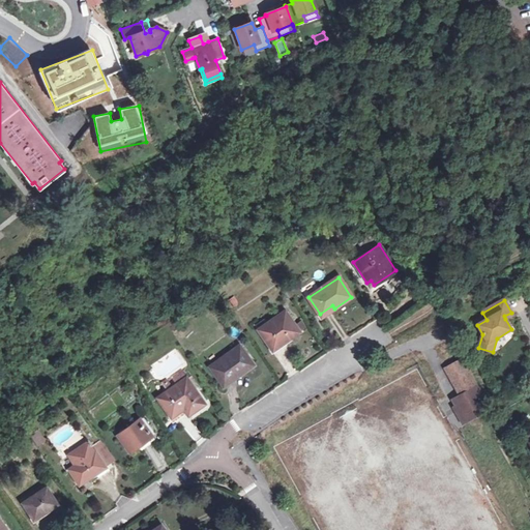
[(322,317),(334,308),(332,305),(320,314),(322,317)]
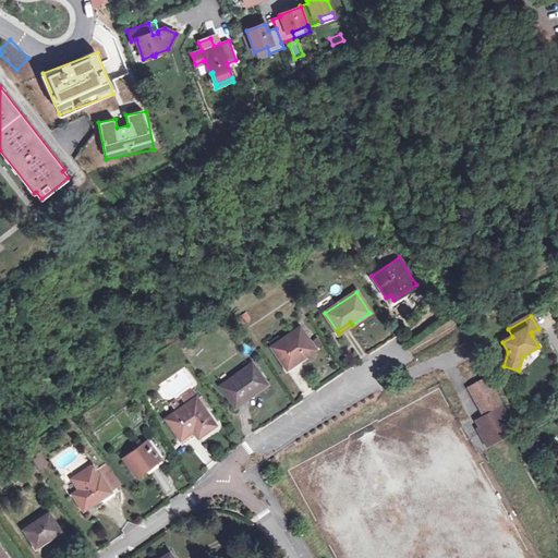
[(271,348),(284,366),(302,355),(303,356),(314,349),(300,329),(271,348)]
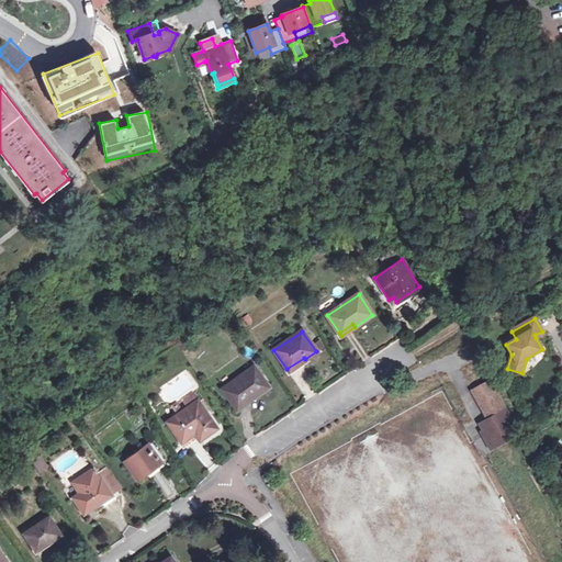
[(223,390),(235,407),(251,395),(253,398),(268,386),(254,367),(223,390)]
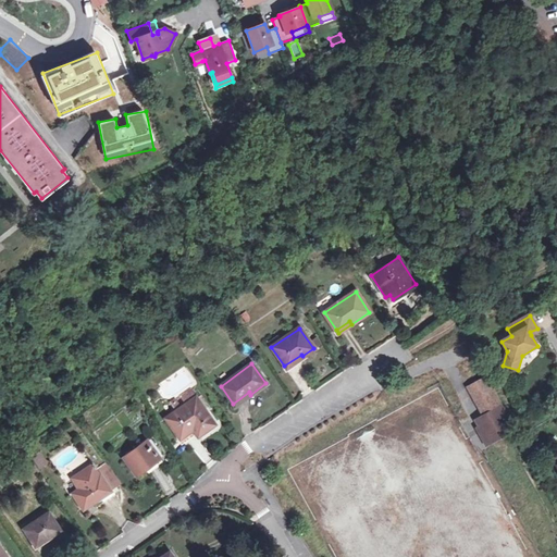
[(483,386),(480,381),(469,387),(484,416),(475,421),(479,426),(489,444),(500,437),(503,419),(502,417),(503,416),(503,412),(487,384),(483,386)]
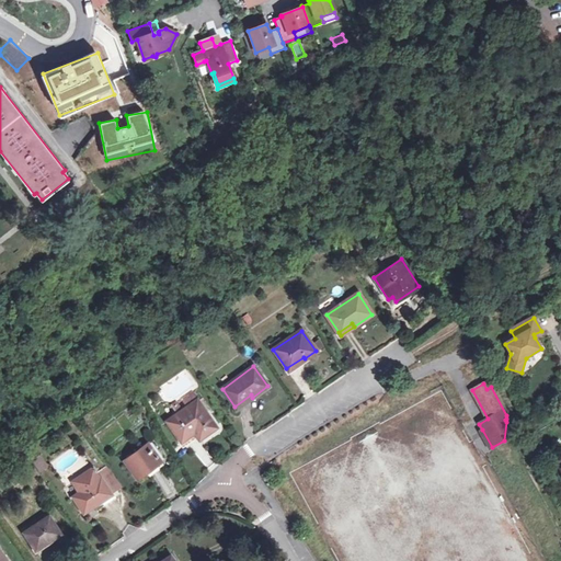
[(201,427),(205,434),(215,426),(191,392),(181,399),(187,408),(168,422),(181,441),(194,432),(201,427)]
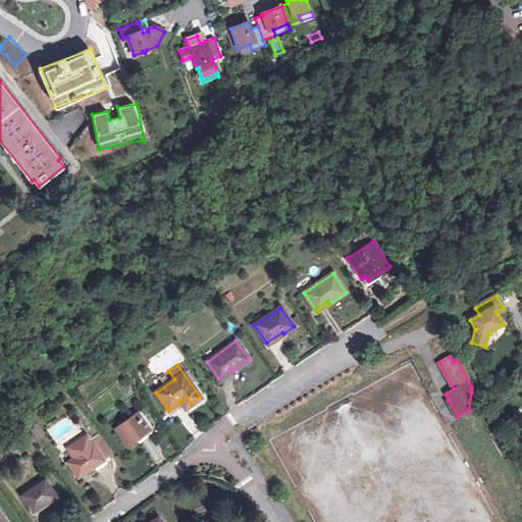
[(475,387),(471,389),(470,390),(471,393),(472,397),(478,394),(475,387)]
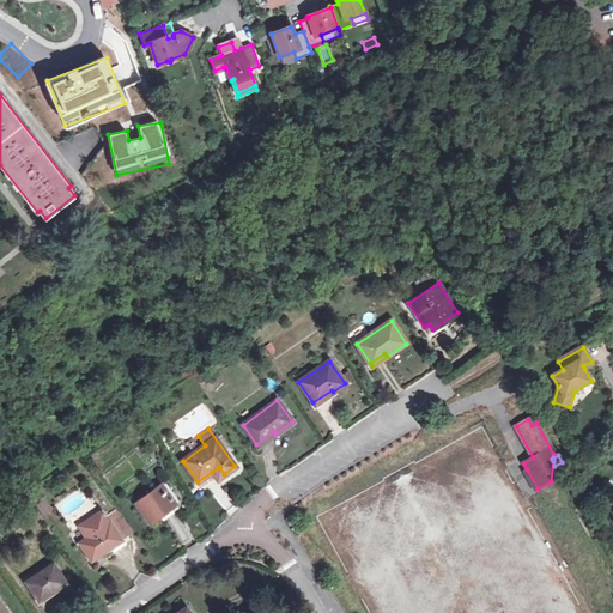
[(217,479),(224,474),(219,467),(212,472),(217,479)]
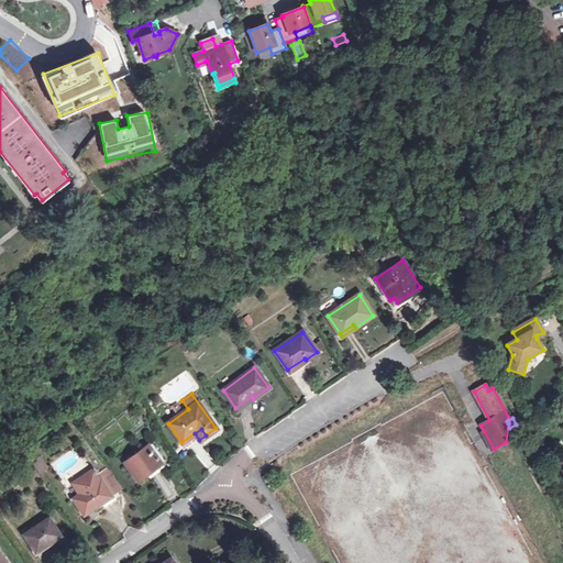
[(494,449),(484,431),(481,433),(490,450),(494,449)]
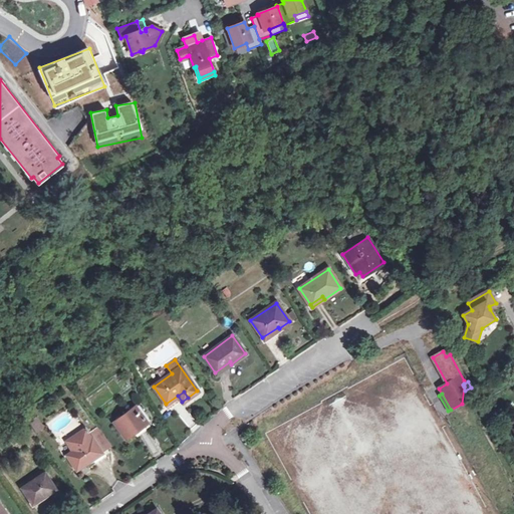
[(148,423),(136,407),(113,423),(125,439),(148,423)]
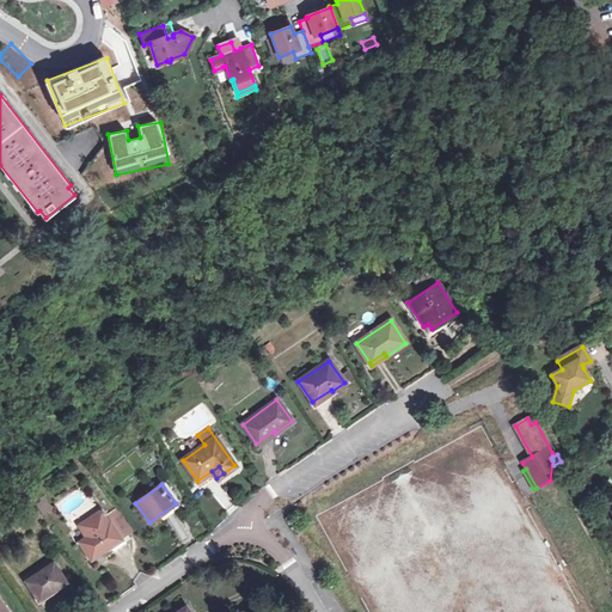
[(42,497),(36,502),(43,514),(50,509),(42,497)]
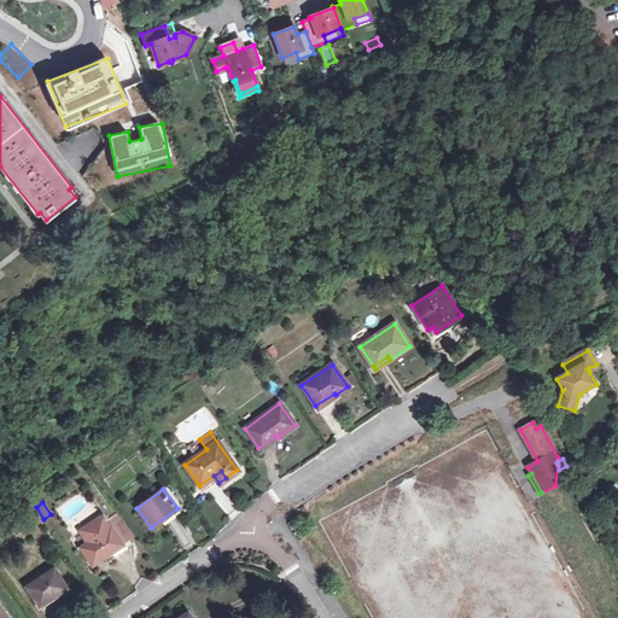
[(115,509),(104,517),(109,524),(120,516),(115,509)]
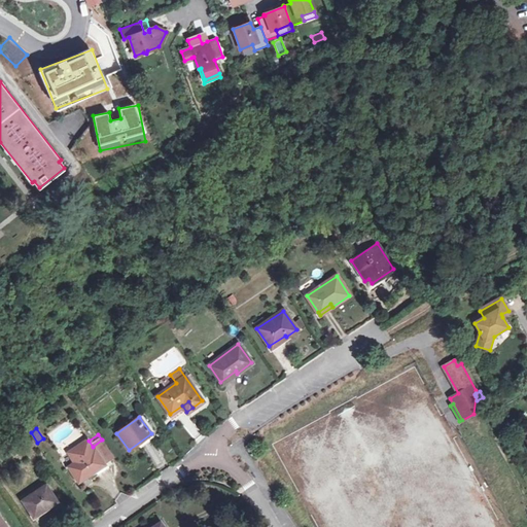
[(29,441),(25,435),(20,440),(24,445),(29,441)]
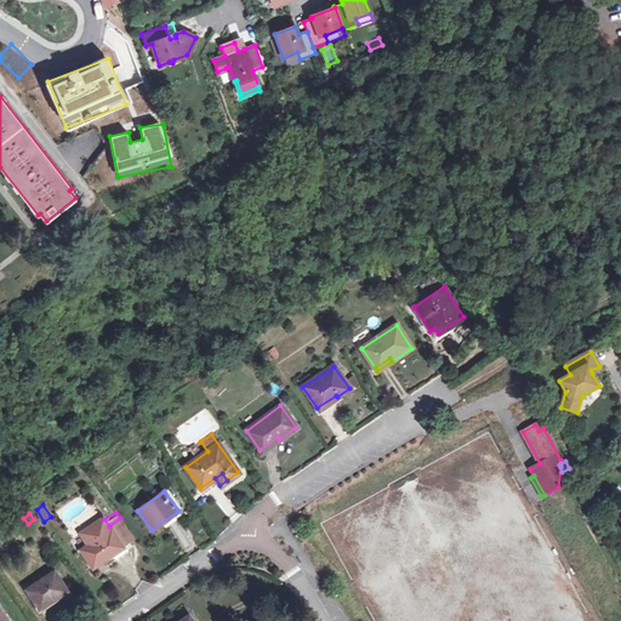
[(124,550),(120,542),(109,527),(104,519),(103,517),(80,533),(87,545),(80,550),(84,554),(90,564),(92,568),(110,554),(112,557),(124,550)]
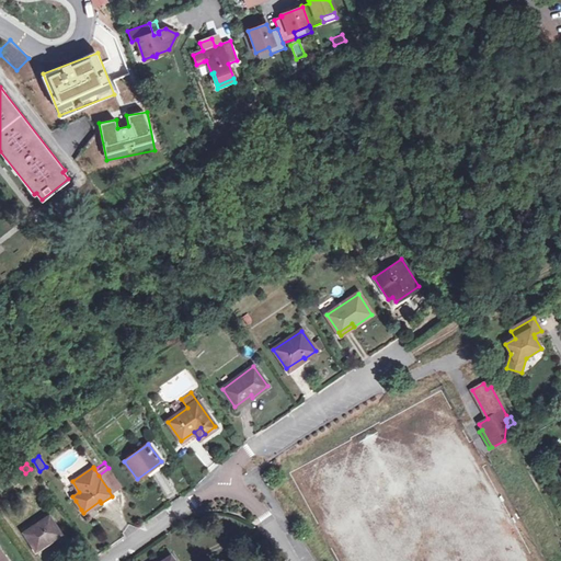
[(109,468),(99,476),(109,490),(118,483),(109,468)]
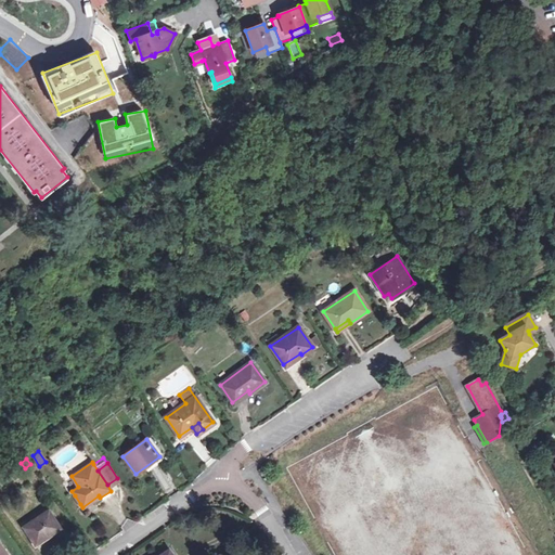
[(80,504),(75,495),(69,500),(75,507),(80,504)]
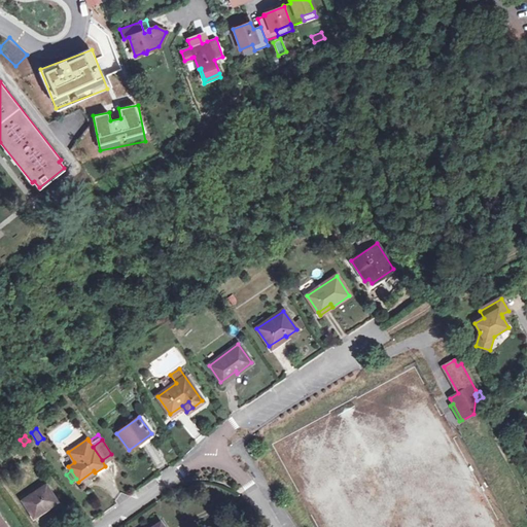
[(42,507),(44,510),(57,501),(45,485),(22,500),(31,515),(42,507)]
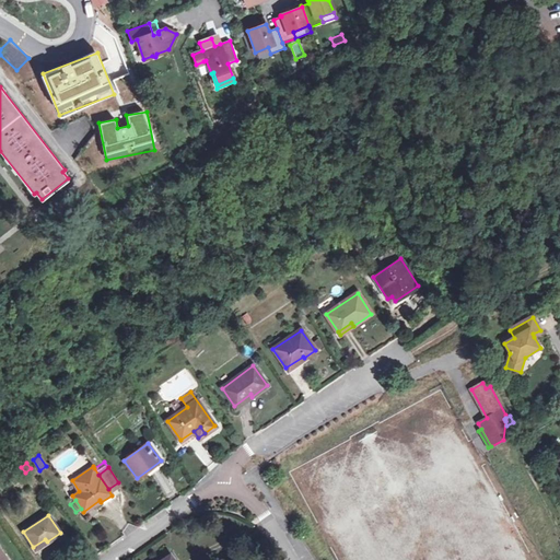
[(35,549),(47,541),(45,539),(33,547),(35,549)]
